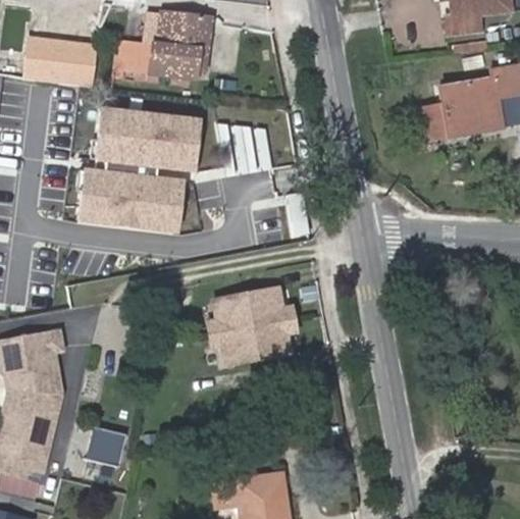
[(450,0),(452,11),(447,12),(449,30),(482,26),(480,10),(511,6),(510,0),(450,0)]
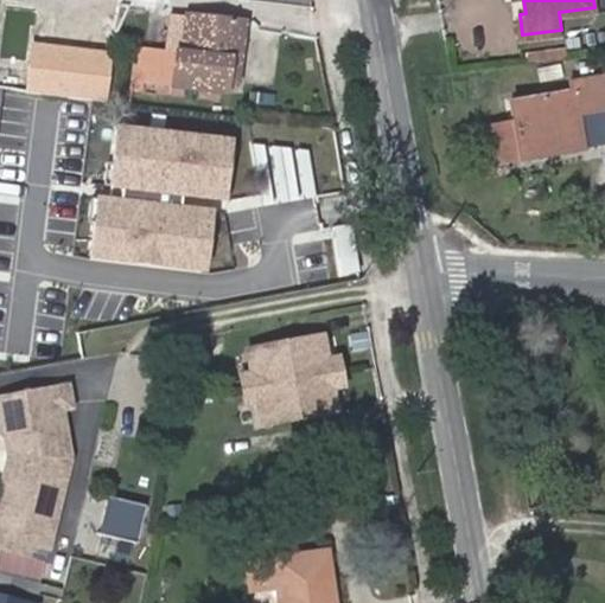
[(188,15),(174,14),(170,47),(148,45),(145,64),(137,63),(135,75),(227,87),(229,76),(235,77),(243,19),(189,12),(188,15)]
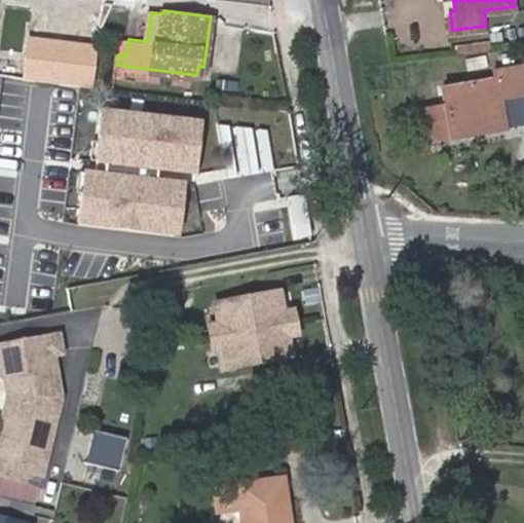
[(98,42),(29,35),(24,78),(94,86),(98,42)]
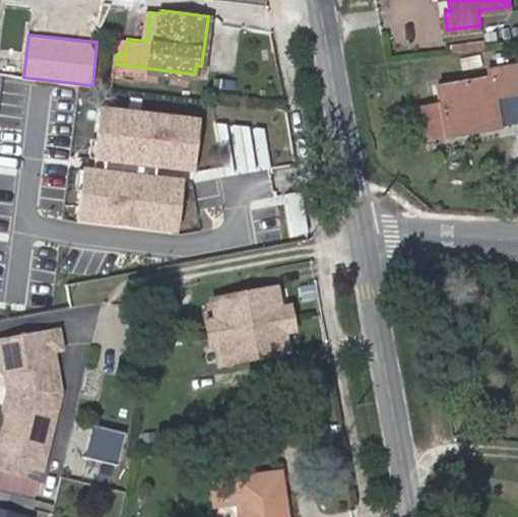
[(417,106),(424,138),(449,133),(502,123),(497,95),(517,90),(517,62),(492,68),(493,75),(440,85),(443,102),(417,106)]
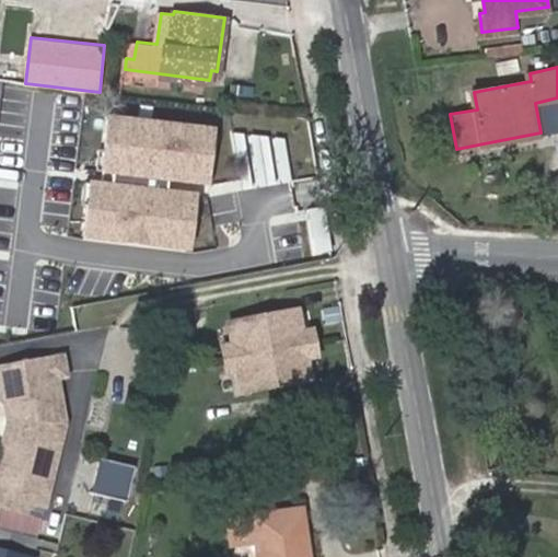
[(217,126),(109,115),(103,172),(211,183),(217,126)]
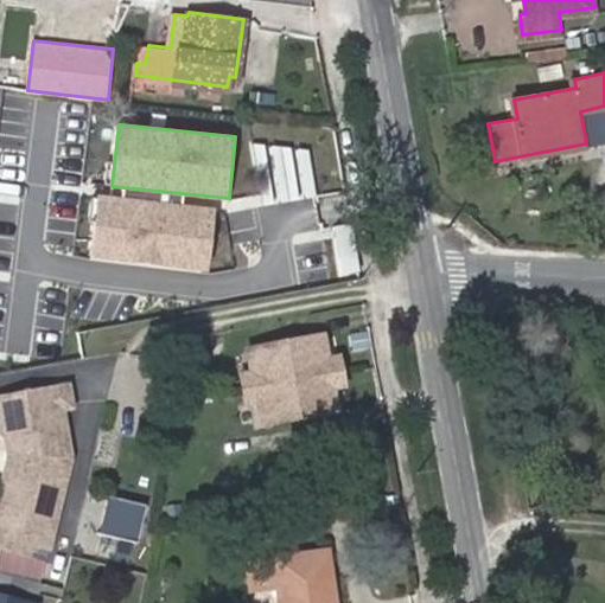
[(215,207),(99,196),(93,257),(209,269),(215,207)]
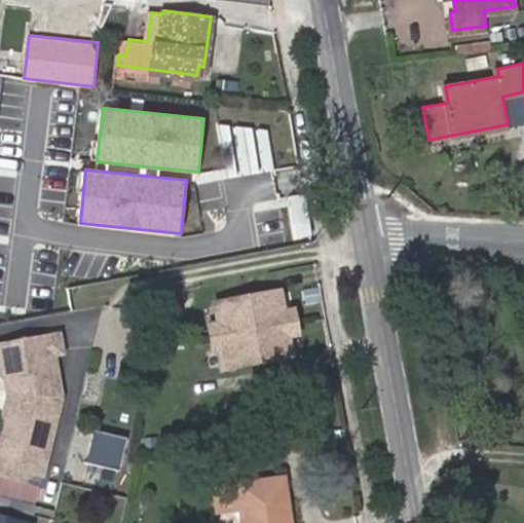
[(281,289),(216,300),(219,321),(223,345),(226,365),(292,355),(289,335),(285,309),(281,289)]
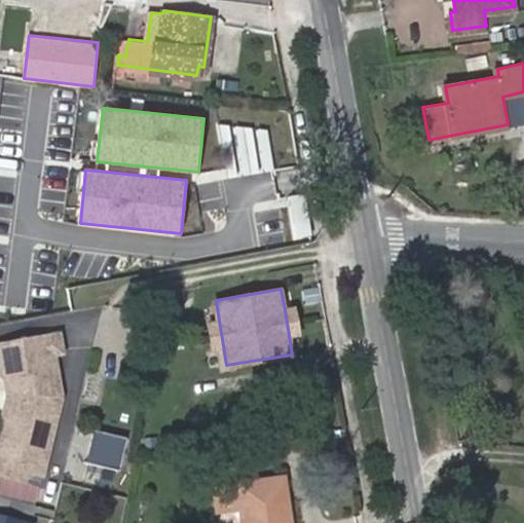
[(296,307),(285,309),(289,335),(300,333),(296,307)]
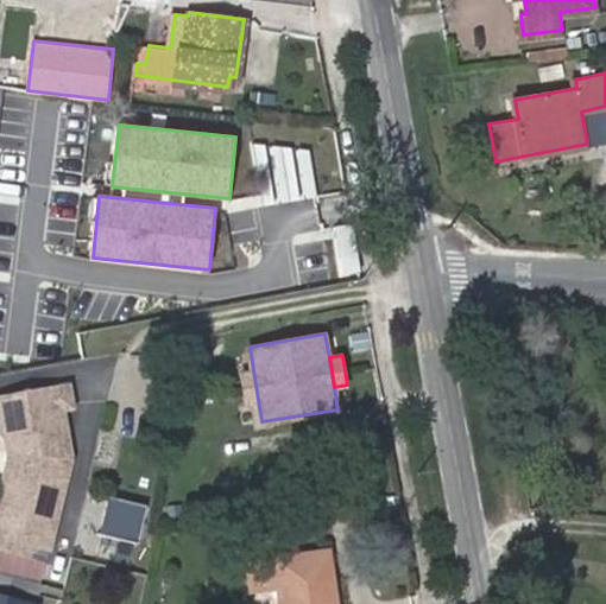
[(76,389),(73,367),(1,380),(0,382),(0,412),(8,417),(20,414),(27,419),(30,432),(27,444),(23,446),(19,462),(23,465),(12,506),(4,512),(0,525),(6,533),(35,540),(37,529),(55,533),(76,442),(76,389)]
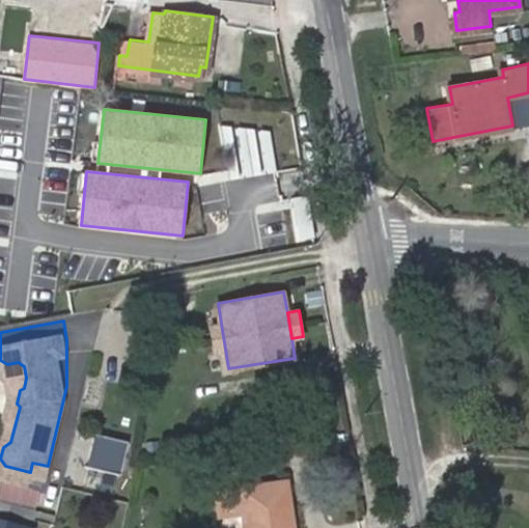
[(215,351),(225,349),(221,324),(210,325),(215,351)]
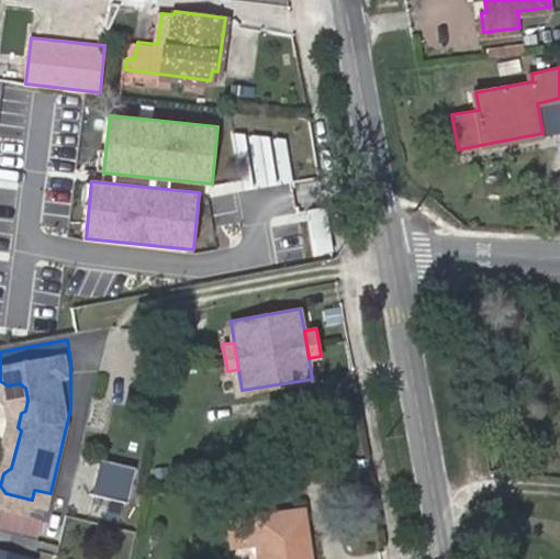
[(0,458),(0,467),(3,473),(11,468),(21,431),(18,427),(21,413),(25,411),(28,400),(25,388),(19,383),(8,386),(12,410),(0,458)]
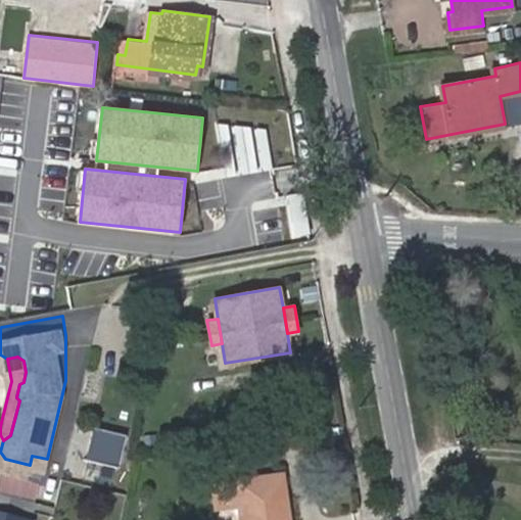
[(88,457),(122,465),(129,433),(96,425),(88,457)]
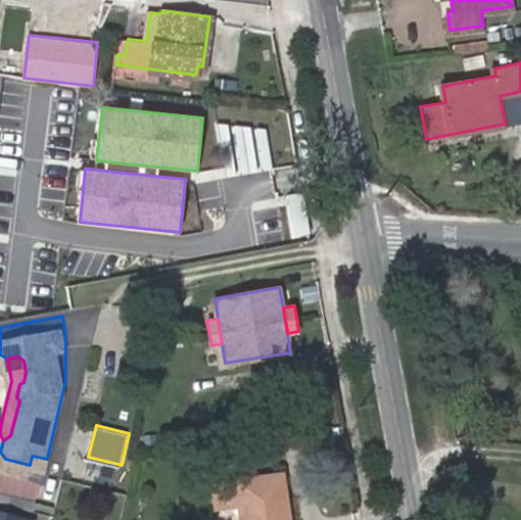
[(26,479),(30,465),(5,459),(1,474),(26,479)]
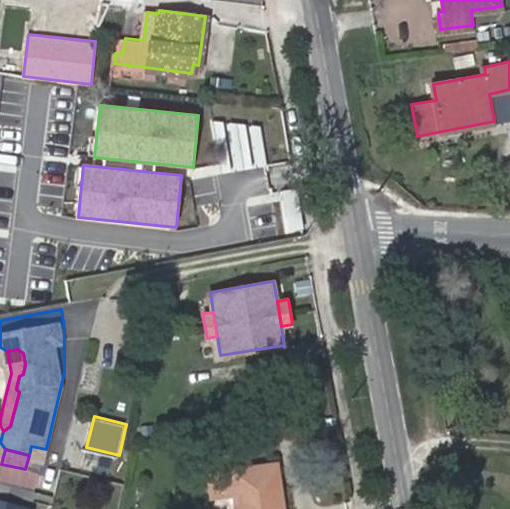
[(225,471),(228,491),(234,491),(236,508),(283,508),(276,463),(225,471)]
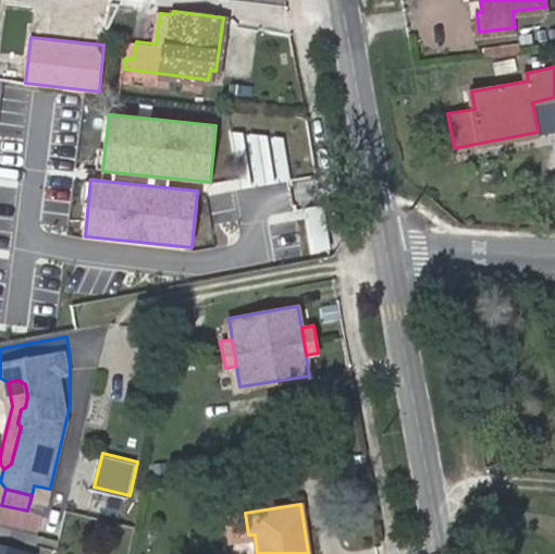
[(40,511),(36,528),(61,534),(65,517),(40,511)]
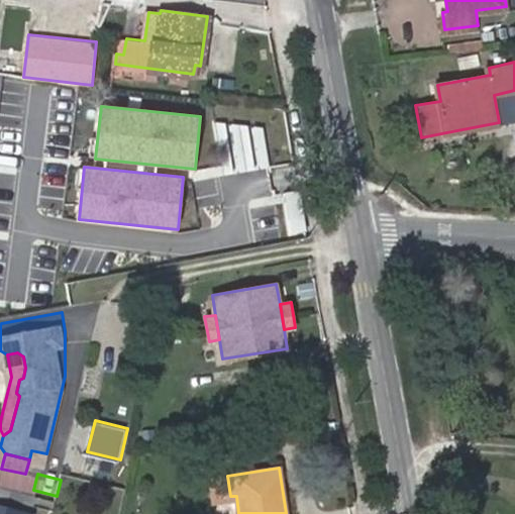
[(34,492),(7,485),(4,496),(32,503),(34,492)]
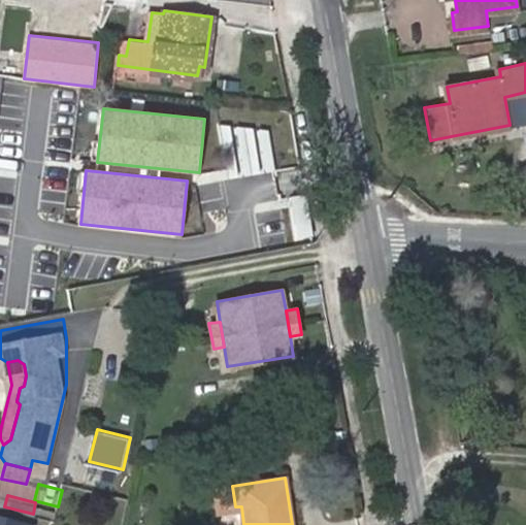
[(0,524),(29,524),(30,522),(0,514),(0,524)]
